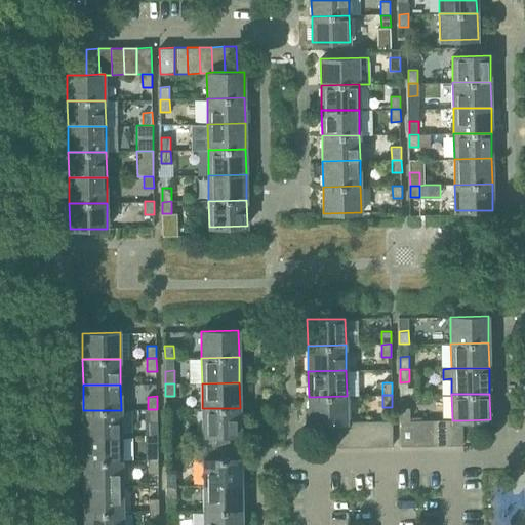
[(330,422),(342,421),(347,421),(347,396),(309,397),(309,422),(330,422)]
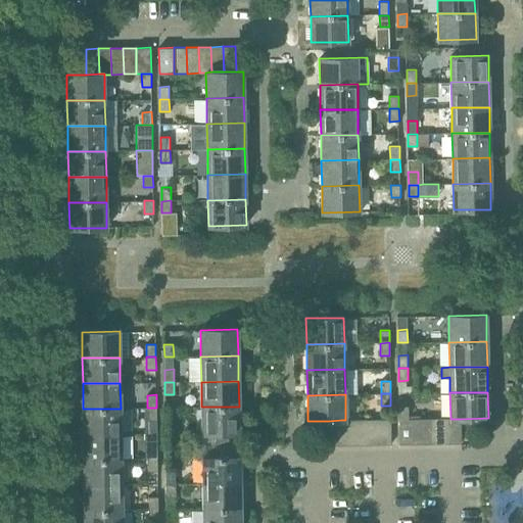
[(398,406),(399,419),(409,419),(409,406),(398,406)]
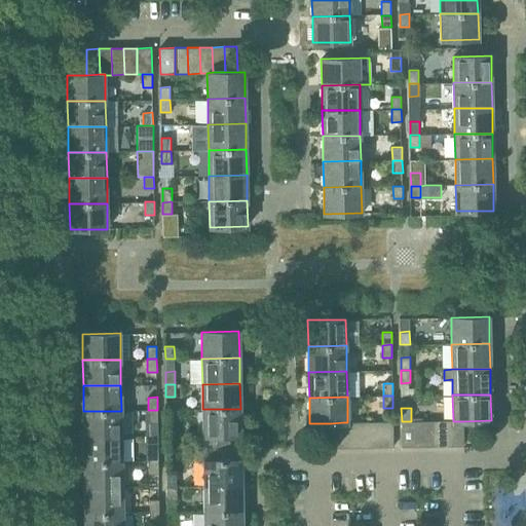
[(240,409),(202,409),(202,436),(240,435),(240,409)]
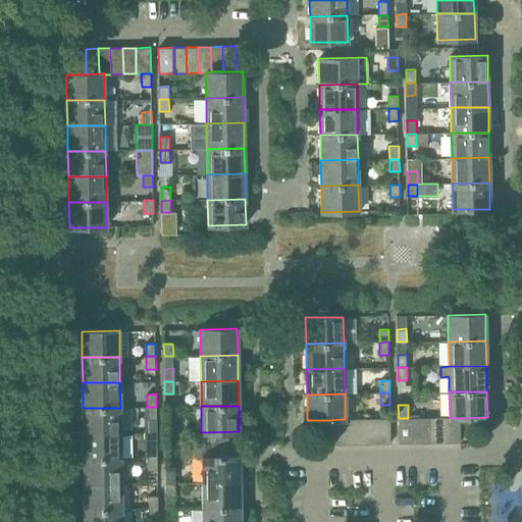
[(156,407),(147,407),(147,419),(156,419),(156,407)]
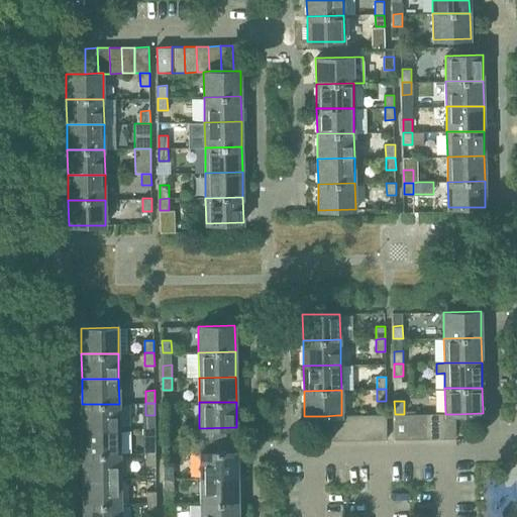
[(82,404),(83,429),(119,429),(119,404),(82,404)]
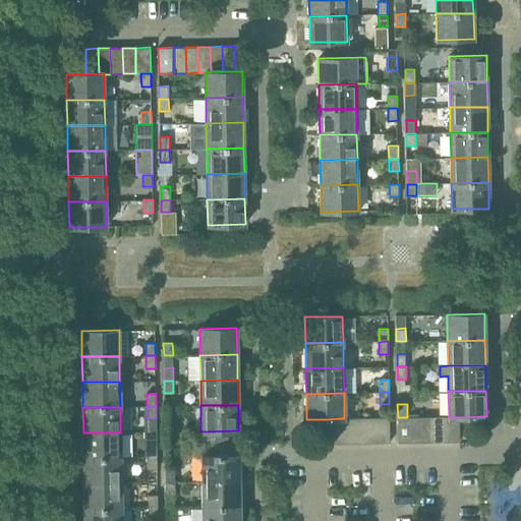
[(435,416),(422,417),(422,442),(435,442),(435,416)]
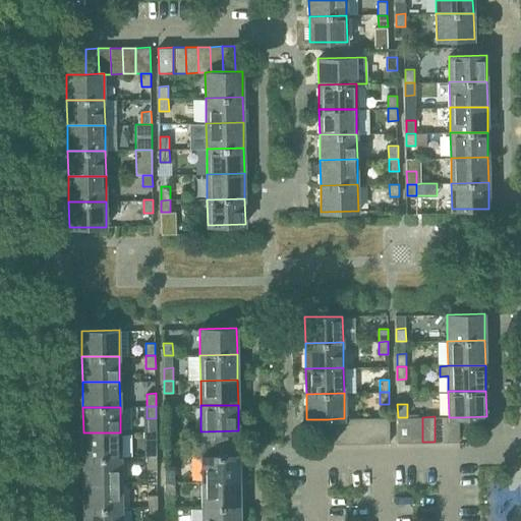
[(447,416),(435,416),(435,442),(447,442),(447,416)]
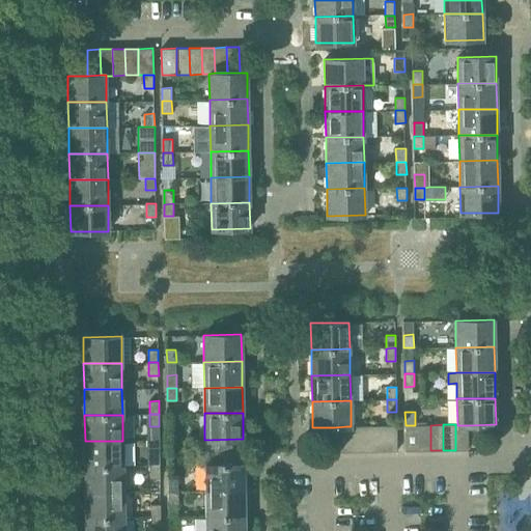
[(457,424),(455,424),(455,450),(468,450),(468,425),(457,425),(457,424)]
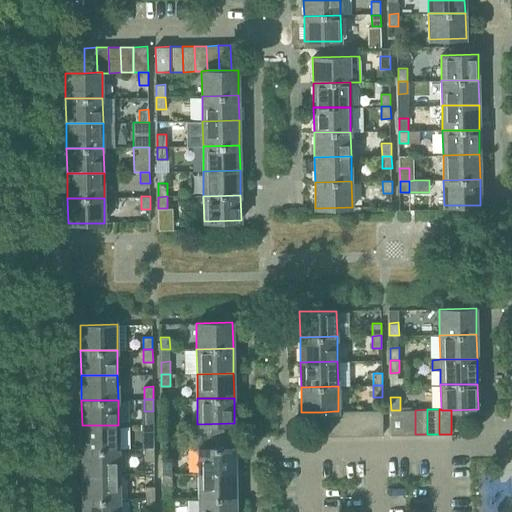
[(370,410),(358,411),(358,435),(370,435),(370,410)]
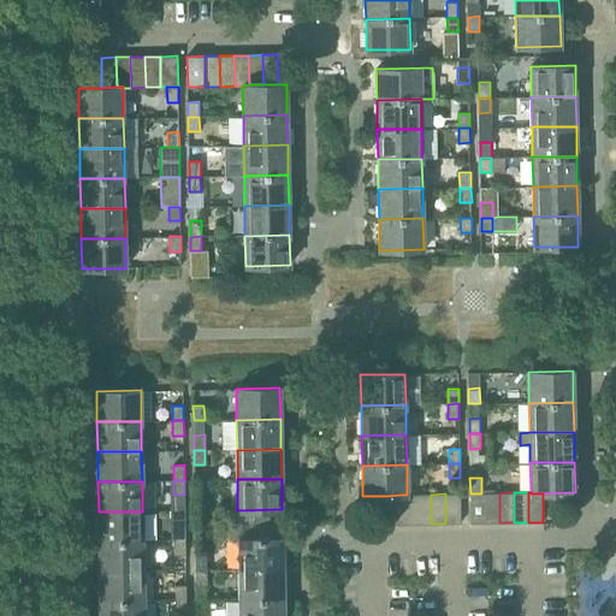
[(460,493),(445,493),(445,523),(461,523),(460,493)]
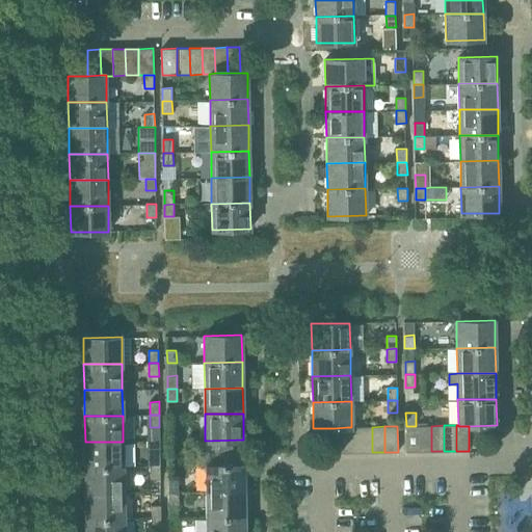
[(416,426),(406,426),(406,452),(420,451),(419,426),(416,426)]
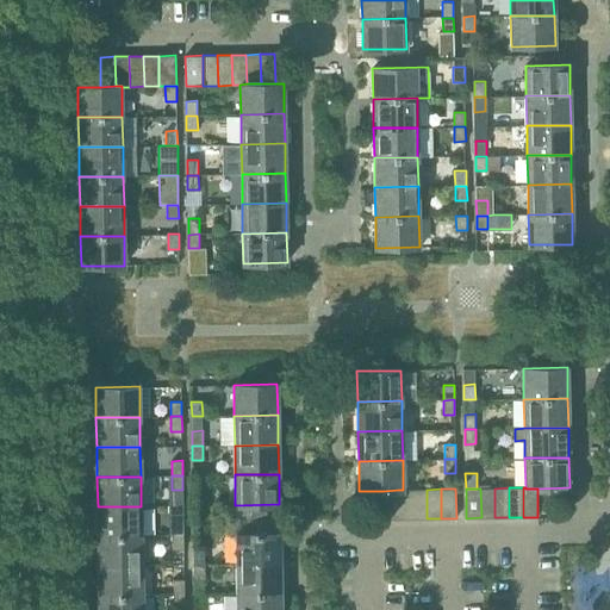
[(495,489),(480,489),(481,517),(495,517),(495,489)]
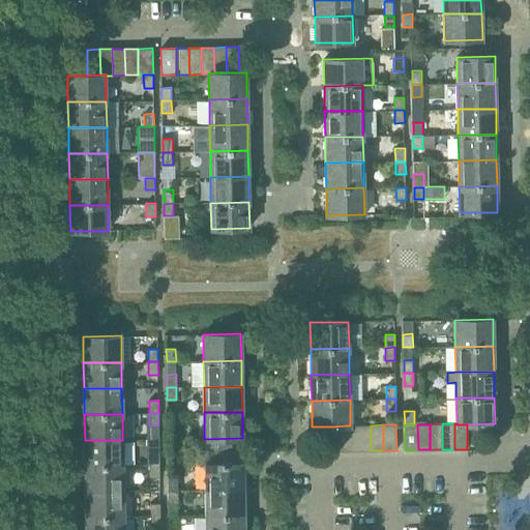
[(177,425),(167,425),(168,440),(177,439),(177,425)]
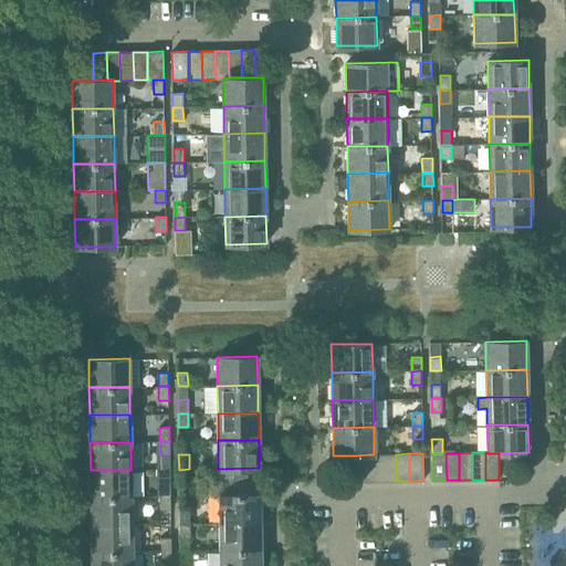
[(369,454),(356,456),(356,482),(370,482),(369,454)]
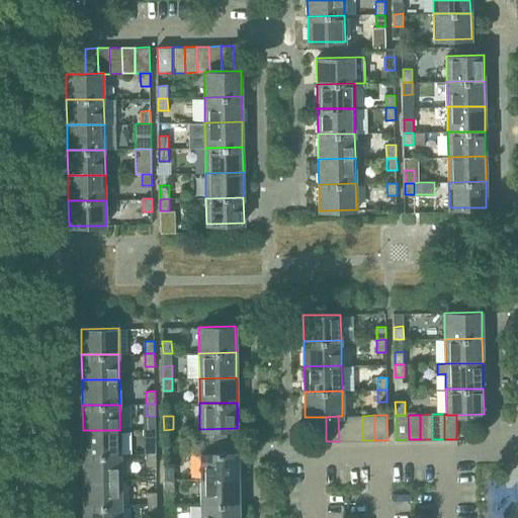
[(342,416),(338,416),(339,441),(351,440),(350,416),(342,416)]
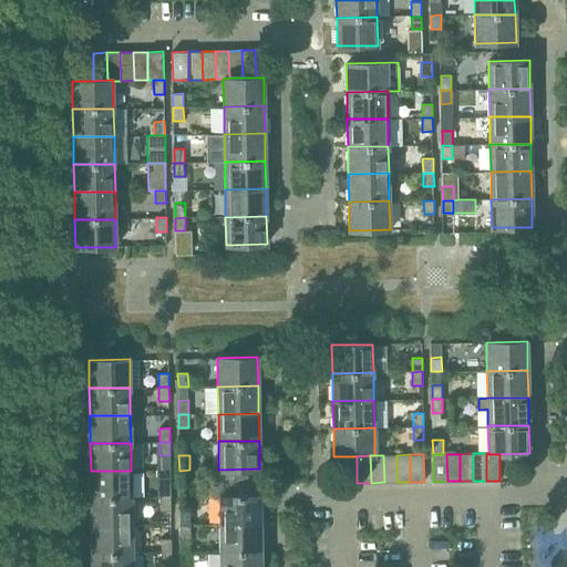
[(397,455),(383,455),(384,482),(397,482),(397,455)]
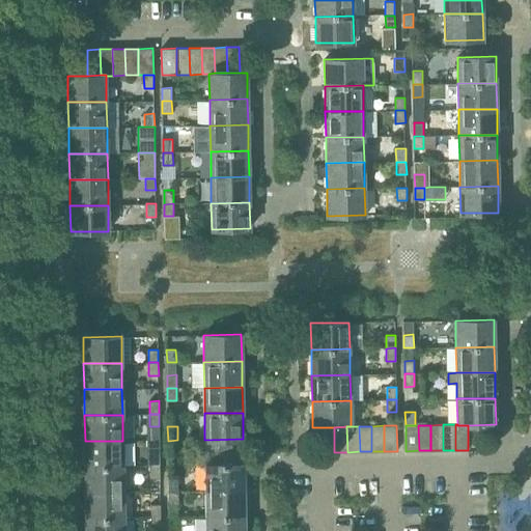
[(232,440),(219,440),(219,451),(232,451),(232,440)]
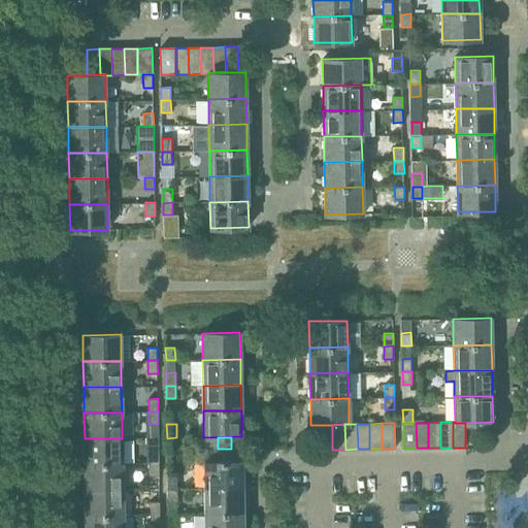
[(85,438),(85,464),(123,463),(122,438),(85,438)]
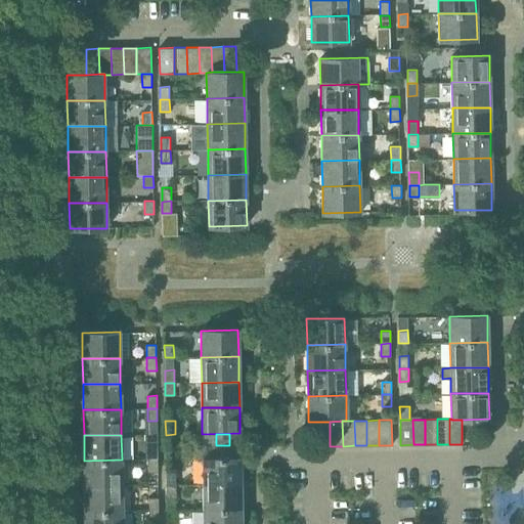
[(148,446),(148,460),(158,460),(158,446),(148,446)]
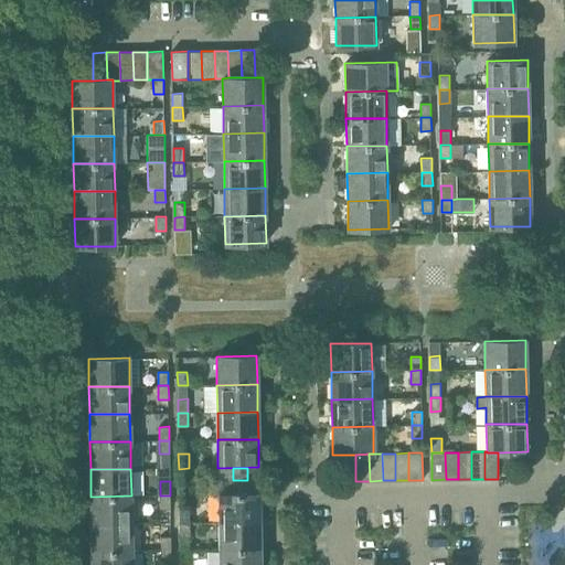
[(219,494),(219,522),(259,521),(259,493),(219,494)]
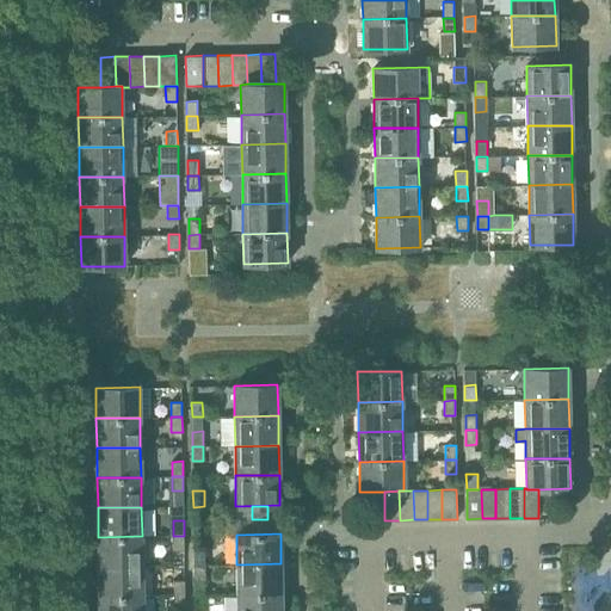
[(98,537),(98,567),(142,566),(142,536),(98,537)]
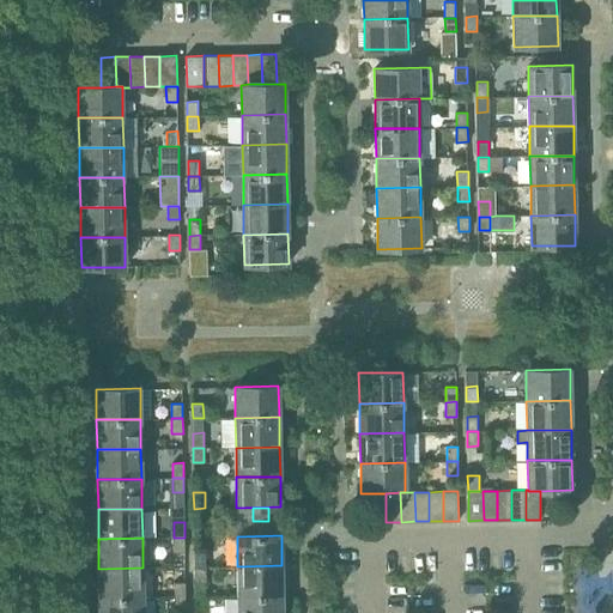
[(184,538),(174,538),(174,552),(184,551),(184,538)]
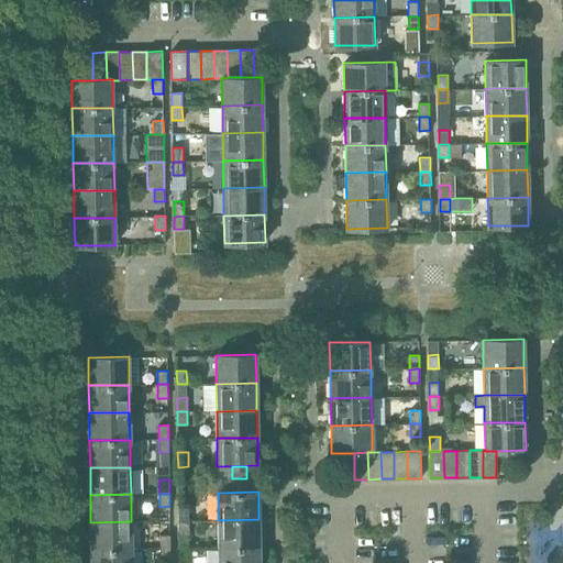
[(178,506),(179,521),(189,520),(188,506),(178,506)]
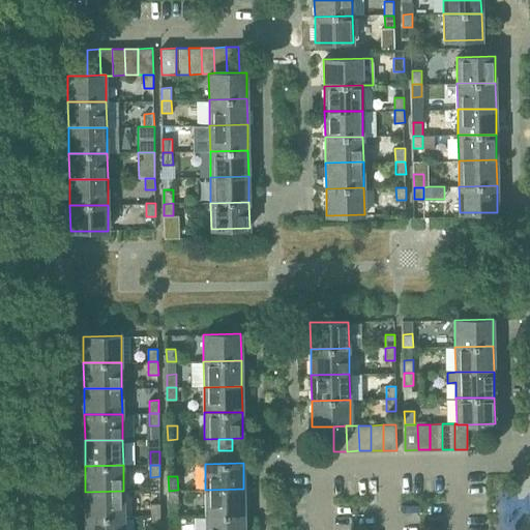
[(205,490),(206,516),(243,514),(243,489),(205,490)]
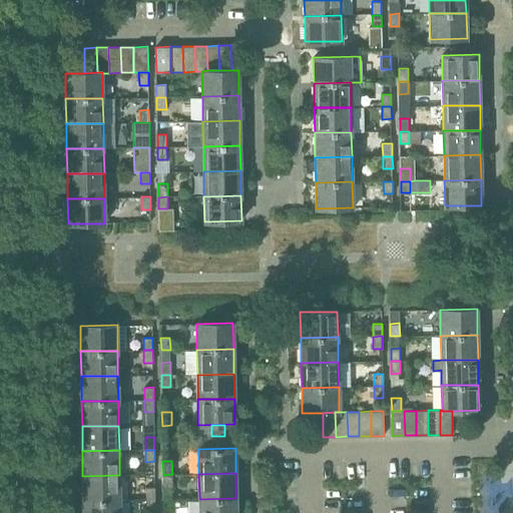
[(172,474),(163,475),(163,487),(172,487),(172,474)]
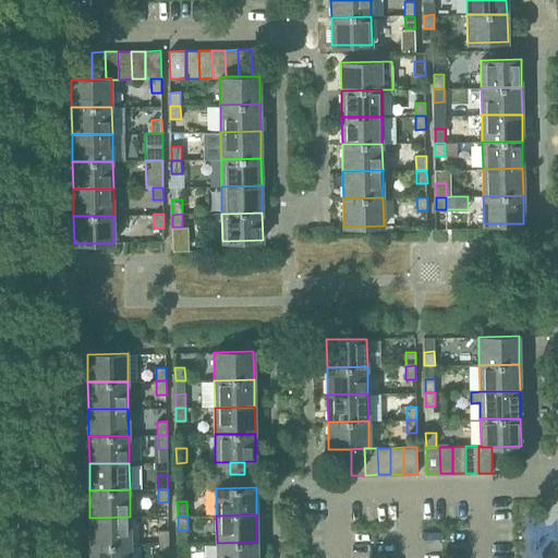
[(89,518),(91,545),(130,544),(130,517),(89,518)]
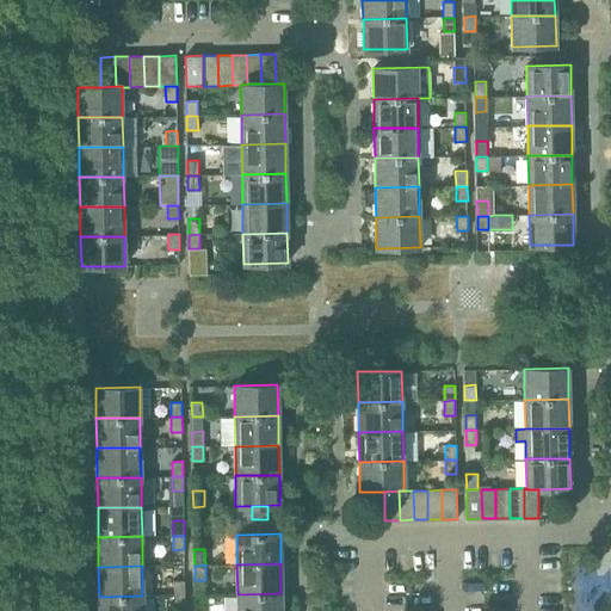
[(173,580),(174,596),(185,596),(184,580),(173,580)]
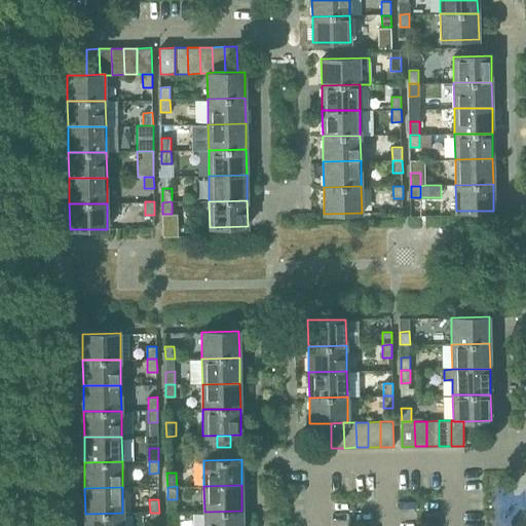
[(204,512),(204,525),(241,525),(241,511),(204,512)]
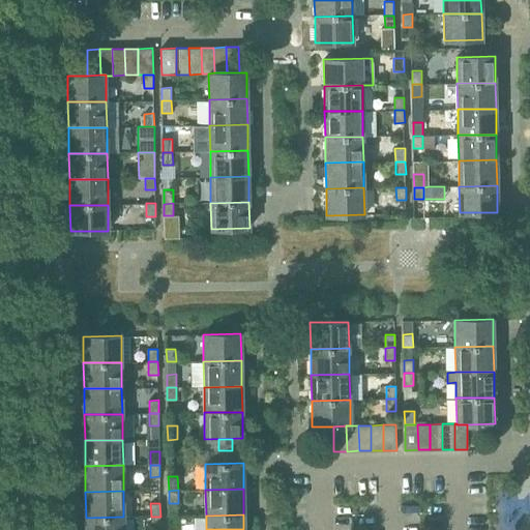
[(86,518),(86,529),(123,529),(123,517),(86,518)]
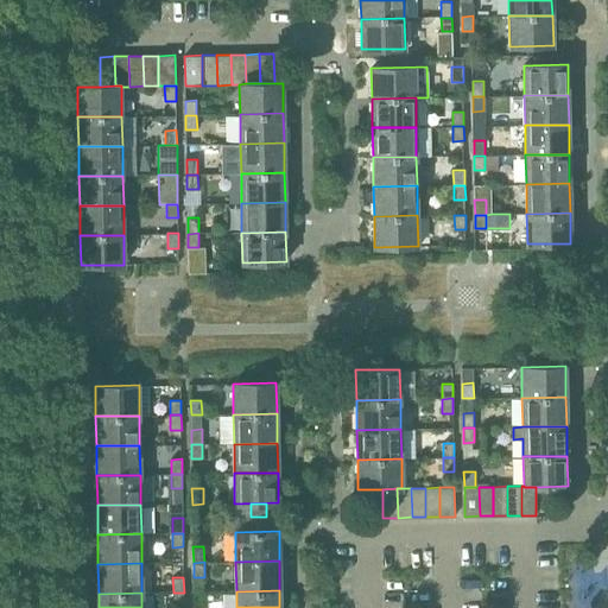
[(184,593),(173,593),(173,607),(184,607),(184,593)]
